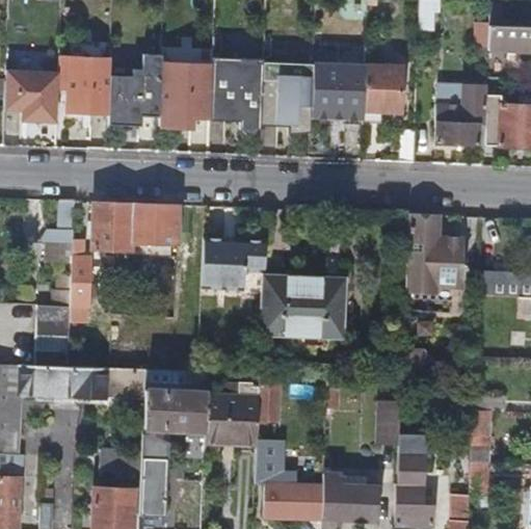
[(416,0),(416,27),(432,28),(433,0),(416,0)]
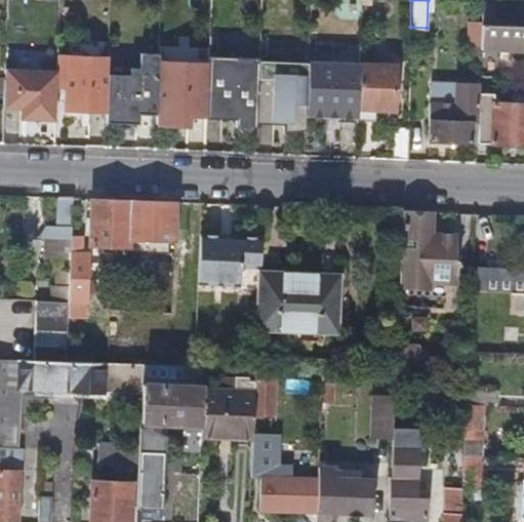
[(493,26),(494,3),(483,2),(483,26),(493,26)]
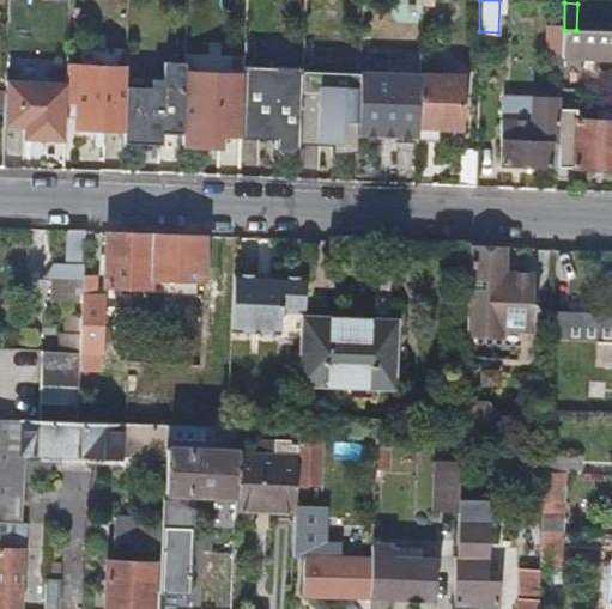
[(563,56),(611,58),(611,30),(576,30),(564,30),(563,56)]
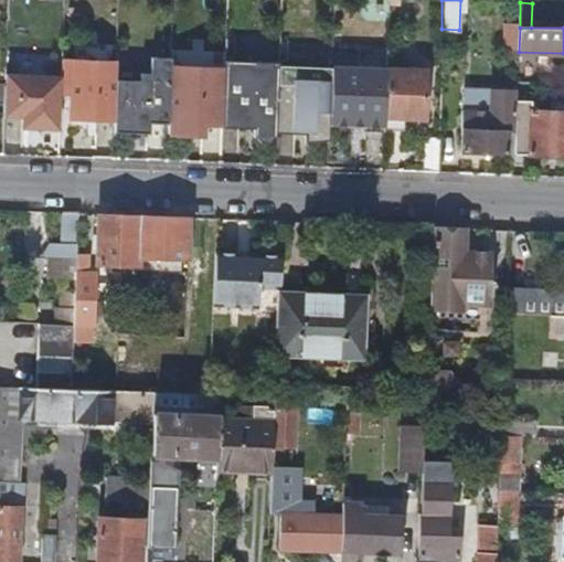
[(330,123),(386,124),(389,70),(389,51),(361,50),(361,67),(333,66),(330,123)]
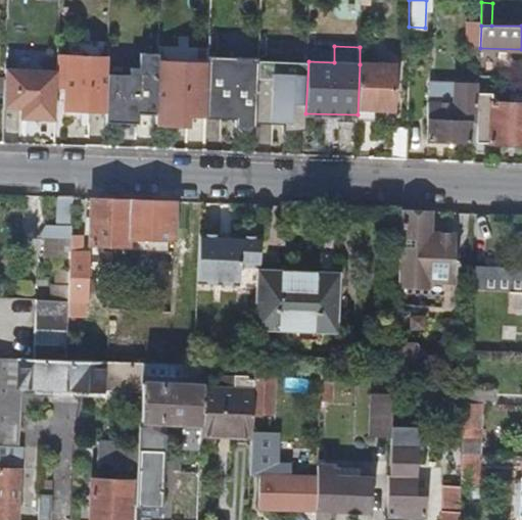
[(158,110),(159,53),(160,49),(142,48),(142,63),(132,63),(132,71),(110,71),(108,109),(108,120),(140,121),(140,110),(158,110)]
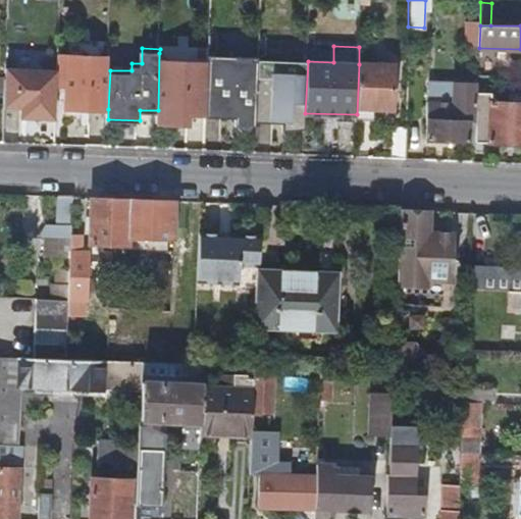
[(108,109),(110,70),(110,51),(59,49),(57,85),(65,85),(65,108),(108,109)]
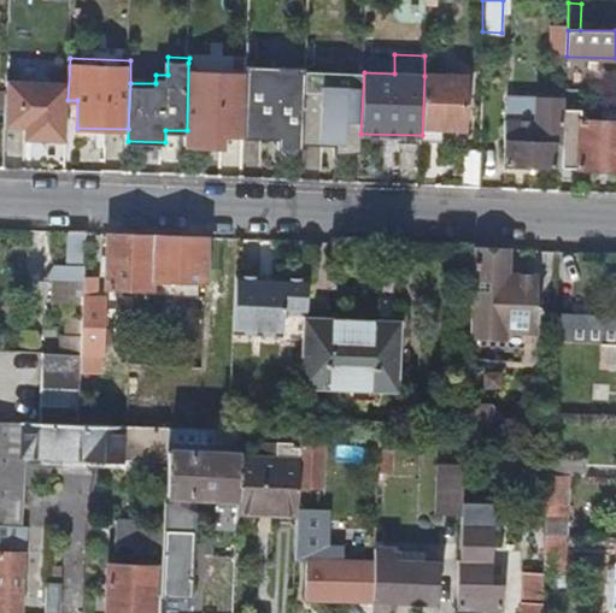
[(245,136),(247,65),(188,63),(188,90),(187,130),(186,145),(228,147),(228,134),(245,136)]
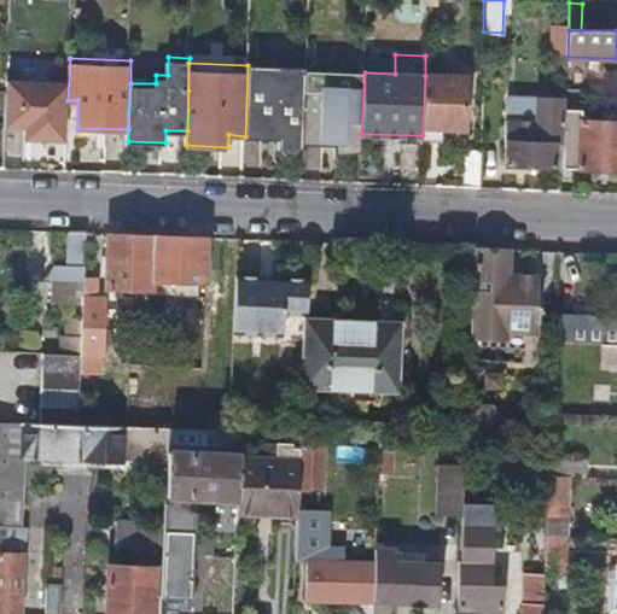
[(360,151),(361,134),(365,72),(308,70),(308,68),(248,65),(245,136),(244,139),(280,140),(280,148),(304,150),(304,145),(338,147),(337,156),(360,151)]
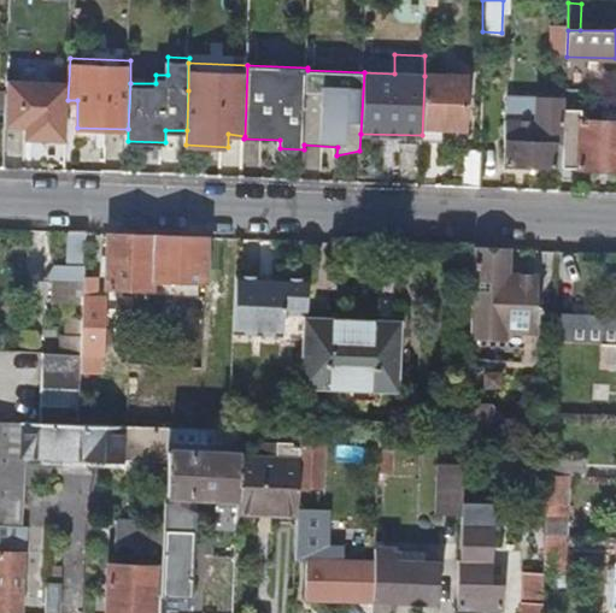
[(9,70),(6,168),(22,169),(24,70),(9,70)]
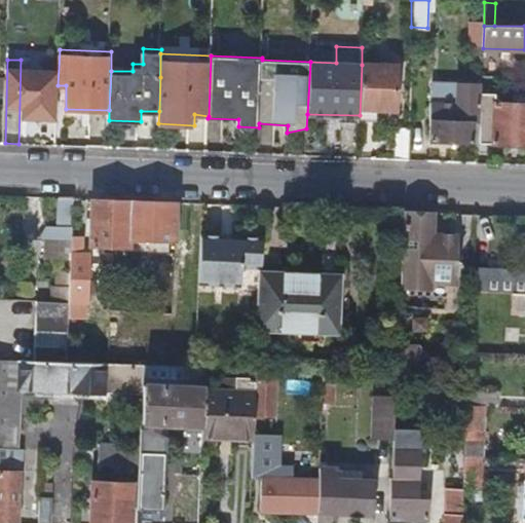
[(362,65),(360,115),(360,119),(377,119),(377,109),(396,109),(398,65),(362,65)]
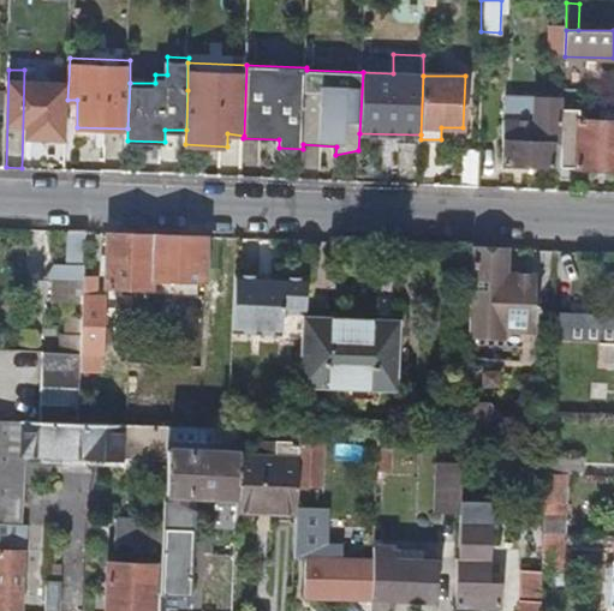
[(516,99),(506,97),(505,109),(514,109),(516,99)]
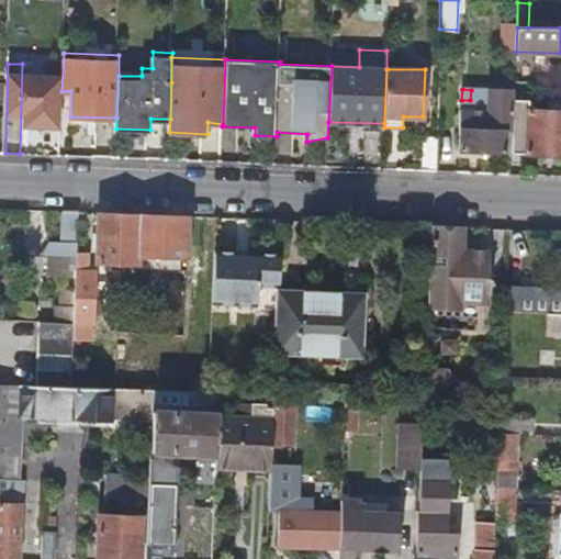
[(461,100),(460,151),(512,152),(514,110),(515,91),(471,90),(470,100),(461,100)]
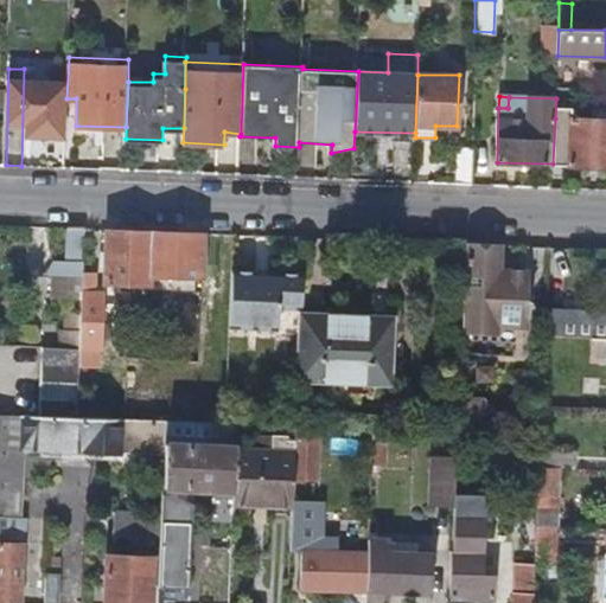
[(605,120),(555,119),(553,164),(605,166),(605,120)]
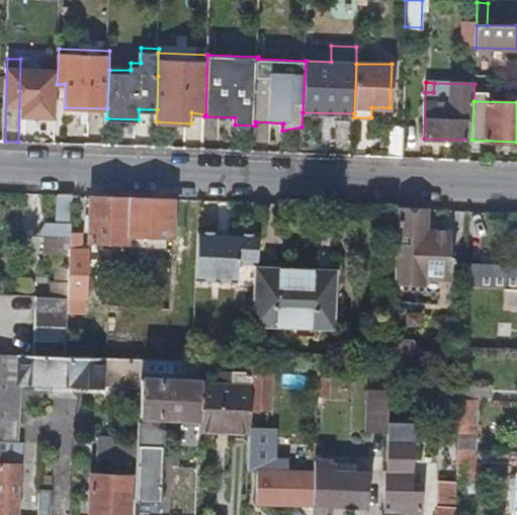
[(391,125),(391,157),(404,157),(405,125),(391,125)]
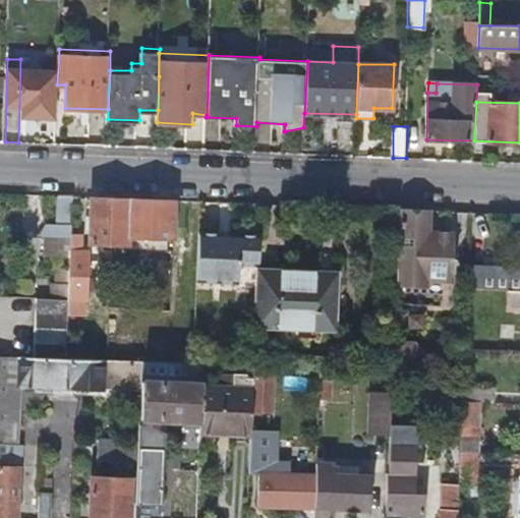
[(45,236),(70,237),(70,235),(72,194),(58,194),(57,223),(46,223),(39,236),(45,236)]
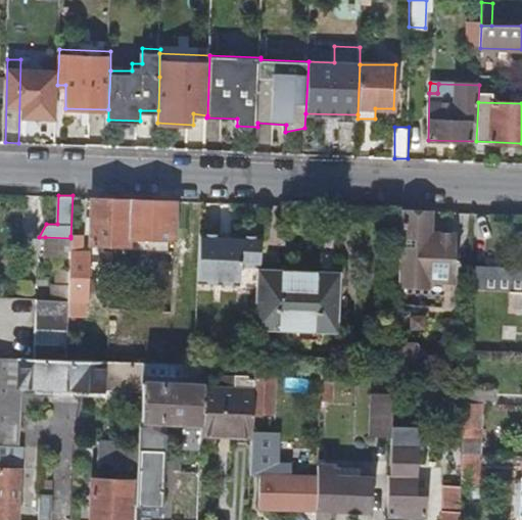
[(174,239),(176,200),(94,196),(93,243),(128,244),(128,237),(174,239)]
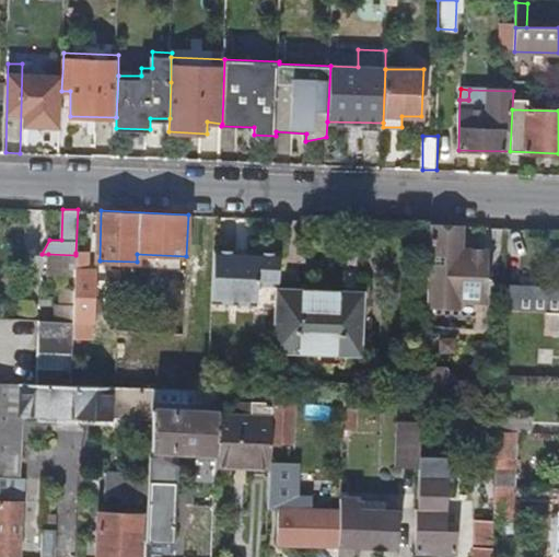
[(461,300),(485,301),(488,248),(462,247),(463,225),(430,224),(427,305),(459,306),(461,300)]
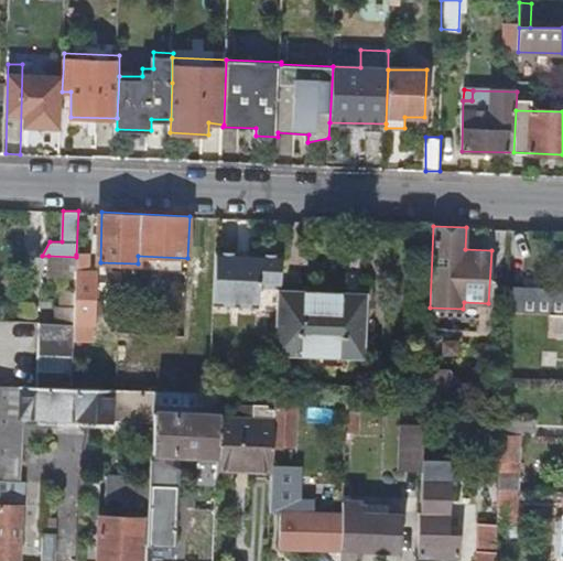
[(259,286),(281,287),(282,254),(215,250),(213,304),(257,306),(259,306),(259,286)]
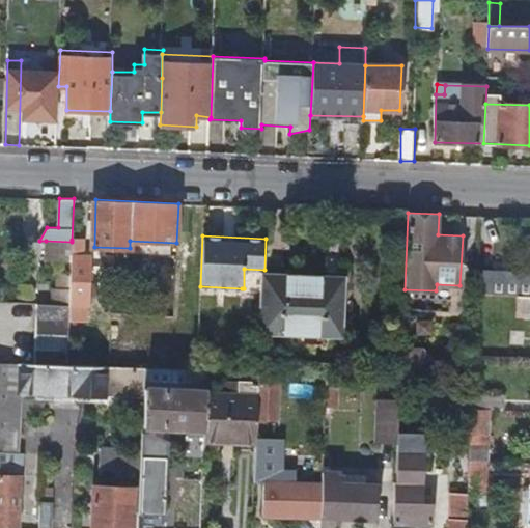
[(71,272),(71,289),(71,294),(89,295),(90,255),(83,255),(83,240),(72,240),(72,242),(72,260),(71,272)]
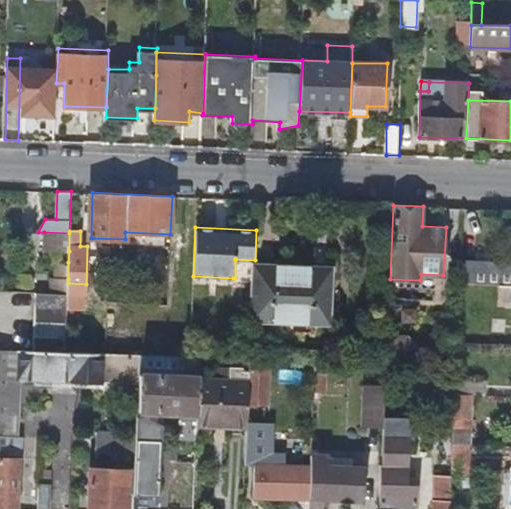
[(44,250),(69,251),(69,233),(44,232),(44,250)]
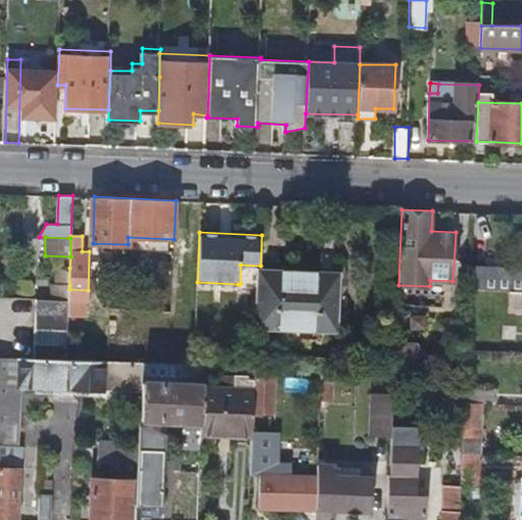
[(238,293),(259,294),(261,271),(261,266),(240,265),(240,284),(238,284),(238,293)]
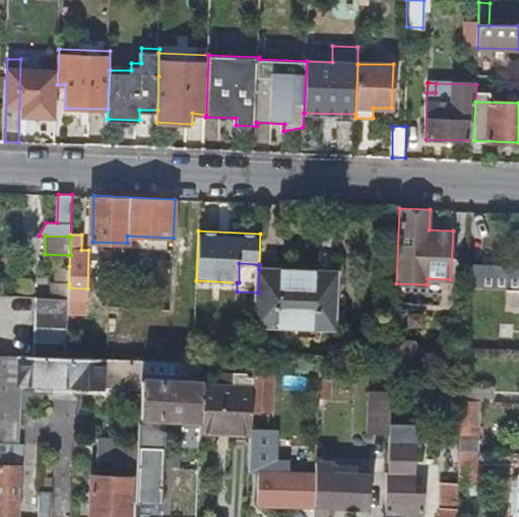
[(518,265),(468,264),(468,266),(467,287),(512,289),(518,289),(518,265)]
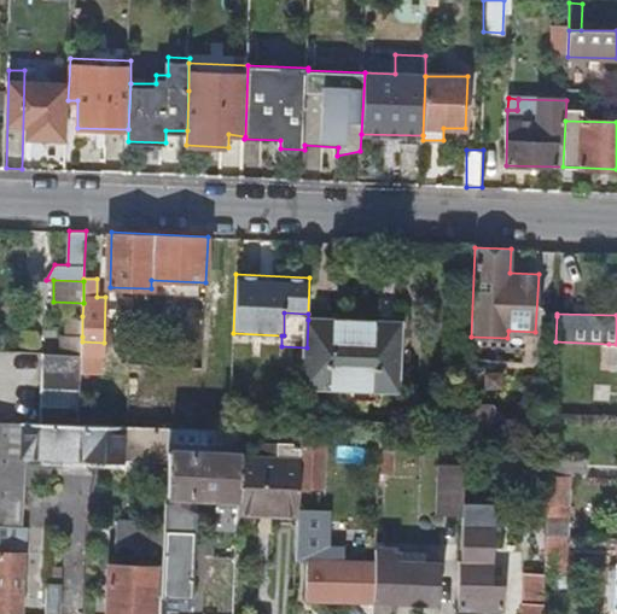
[(82,337),(82,316),(69,316),(69,337),(82,337)]
